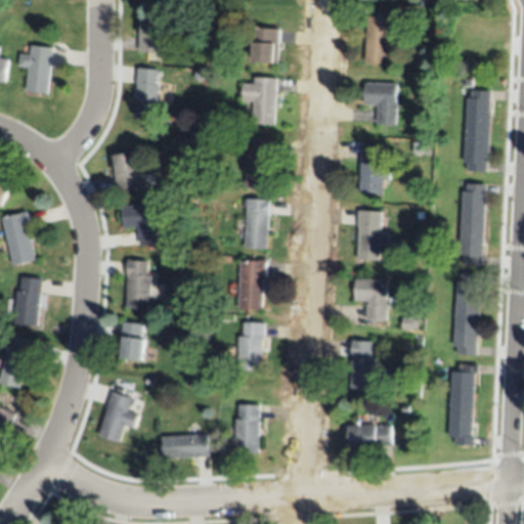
[(400,14),(400,6),(411,7),(411,14),(400,14)]
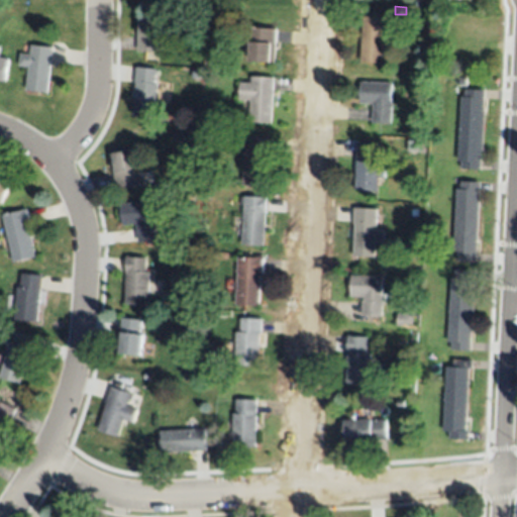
[(150,60),(149,60),(149,52),(136,52),(137,29),(140,29),(140,15),(152,16),(163,16),(163,14),(174,14),(174,31),(162,30),(162,37),(158,37),(157,61),(150,60)]
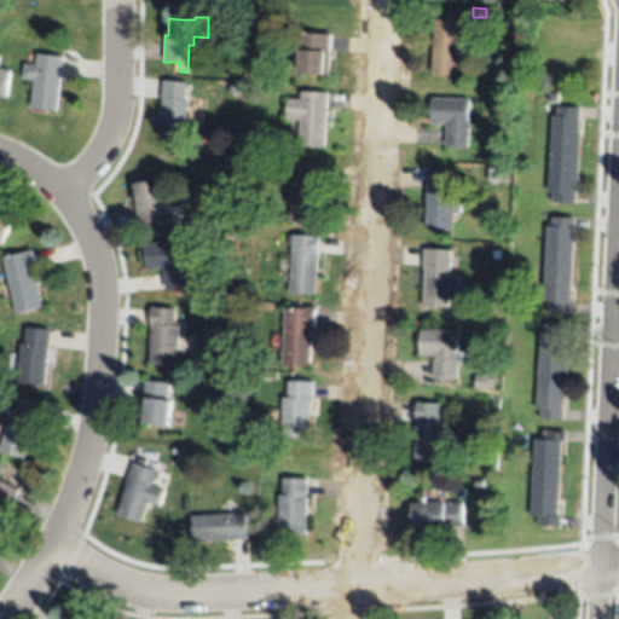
[(457,76),(432,74),(435,19),(460,22),(458,36),(468,36),(467,57),(458,56),(457,76)]
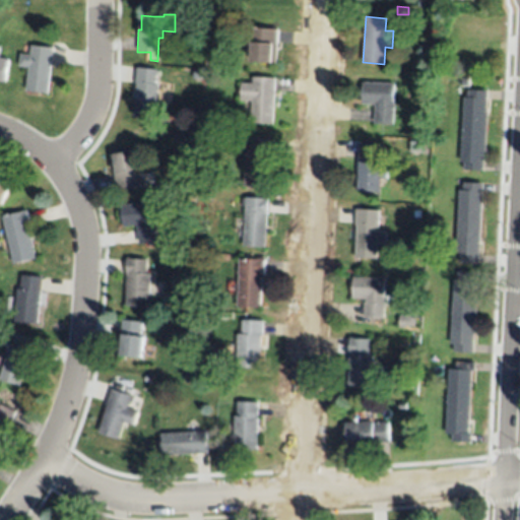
[(276,63),(252,62),(252,48),(250,47),(250,41),(241,41),(242,26),(278,29),(276,63)]
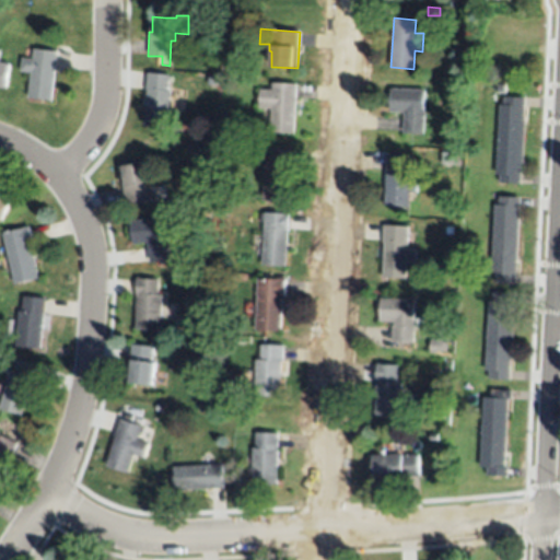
[(56,51),(50,101),(27,98),(33,49),(56,51)]
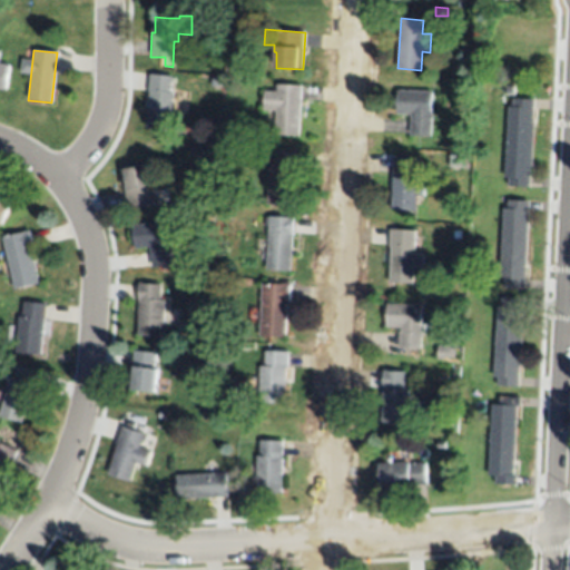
[(6,90),(0,89),(0,64),(9,66),(6,90)]
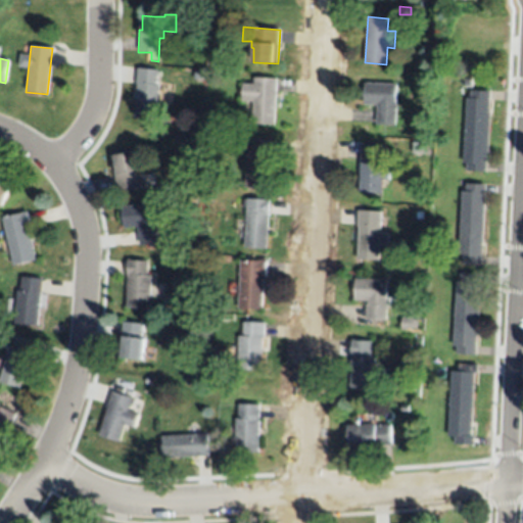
[(151,70),(157,70),(155,84),(158,85),(154,120),(149,119),(133,116),(138,68),(151,70)]
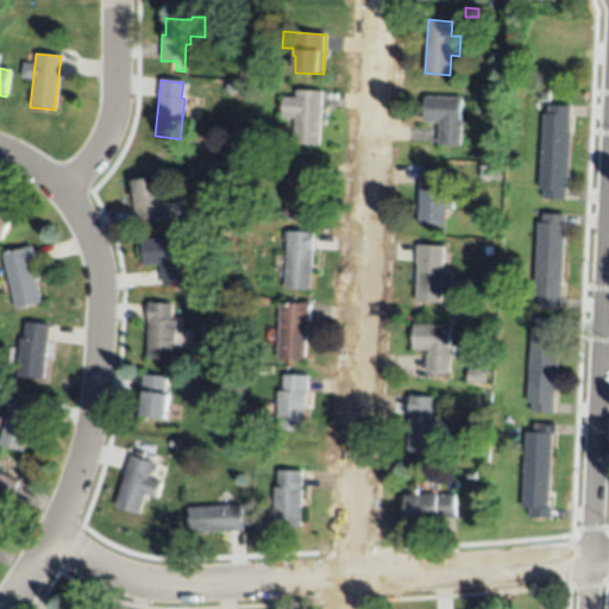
[(319,146),(294,144),(295,118),(282,118),(283,98),(296,98),(296,90),(321,92),(319,146)]
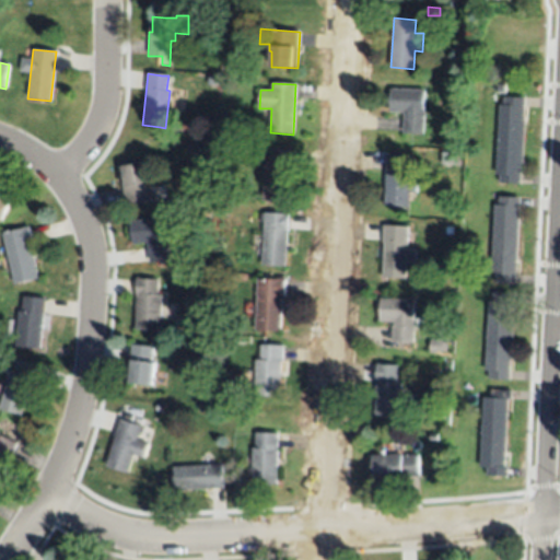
[(423,133),(403,132),(404,113),(389,112),(391,89),(423,90),(422,108),(424,108),(423,133)]
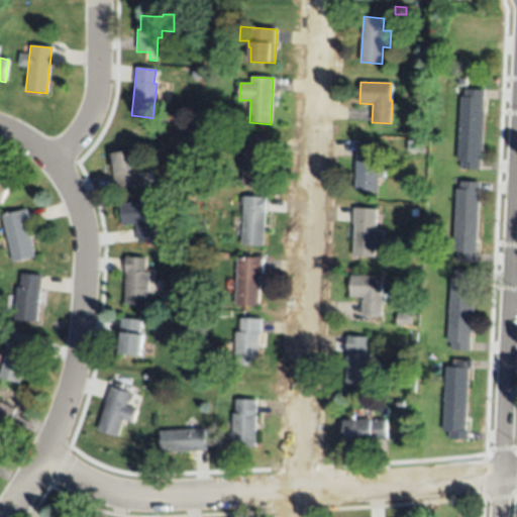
[(483,151),(482,151),(482,169),(461,169),(462,161),(458,161),(461,97),(466,97),(466,90),(484,91),(483,108),(486,108),(483,151)]
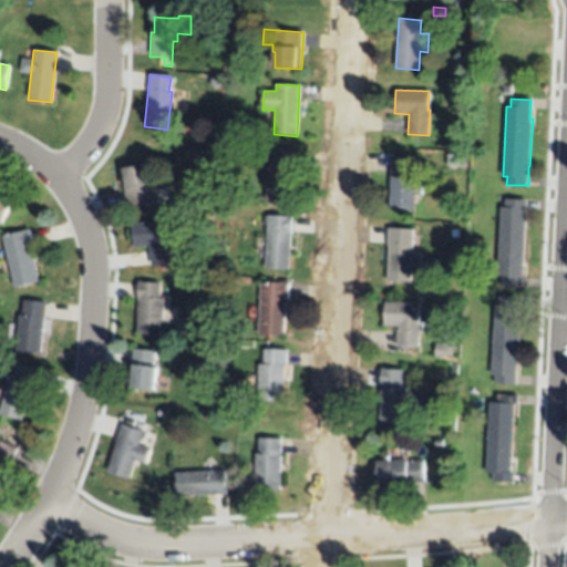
[(290,205),(266,204),(268,167),(267,167),(268,151),(296,152),(295,171),(292,171),(290,205)]
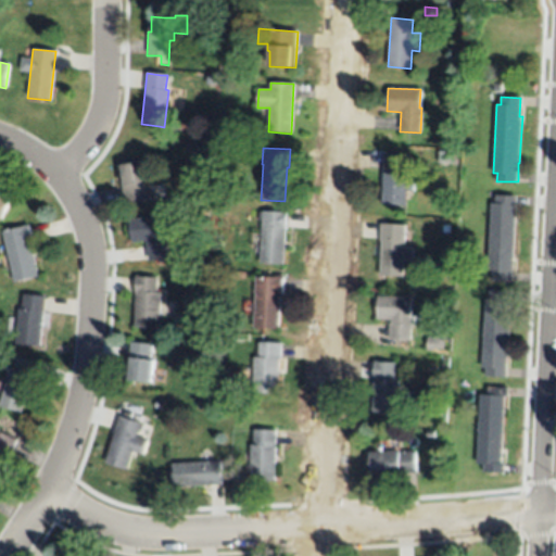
[(455,164),(439,163),(439,151),(455,152),(455,164)]
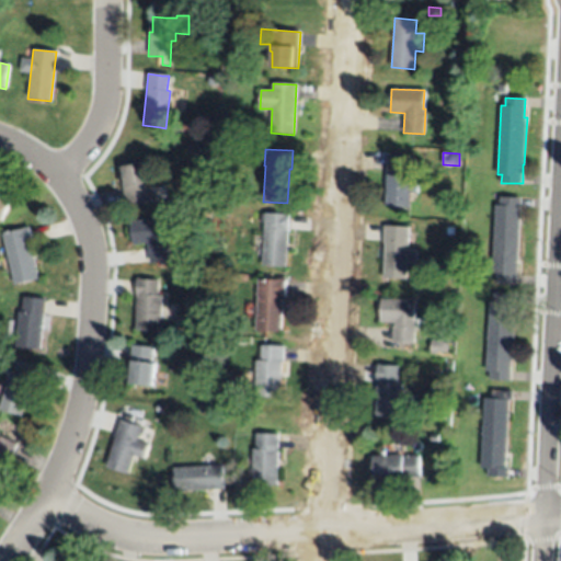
[(387,153),(412,156),(411,179),(418,180),(416,192),(409,192),(408,207),(385,206),(387,153)]
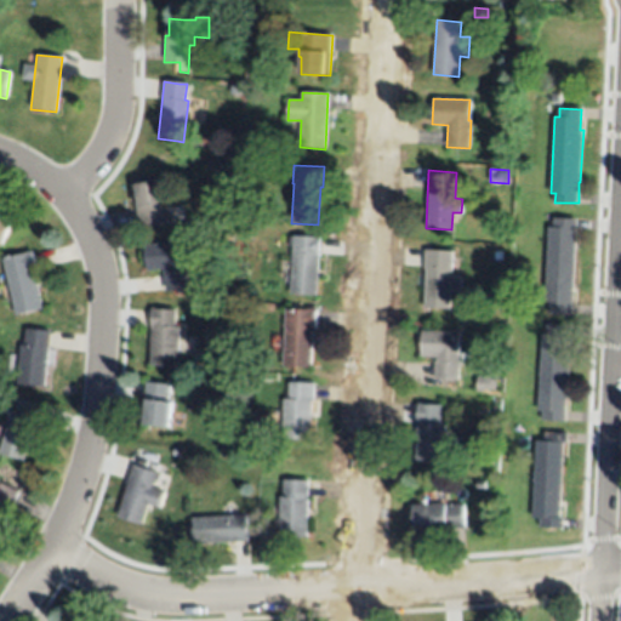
[(132,184),(161,180),(165,199),(170,199),(172,221),(140,227),(132,184)]
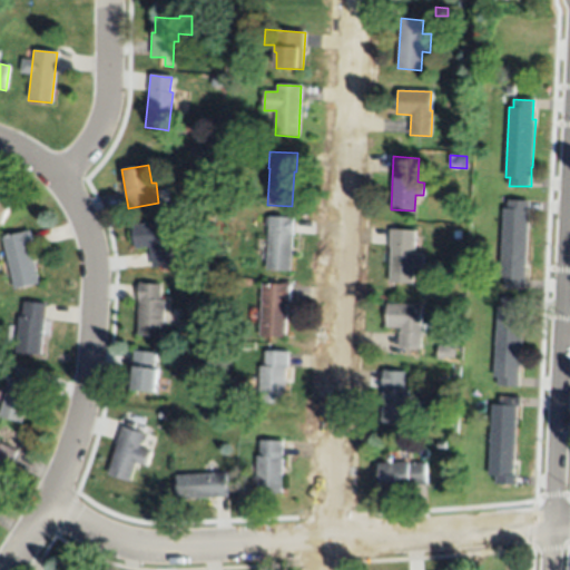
[(0,196),(12,203),(0,225),(0,196)]
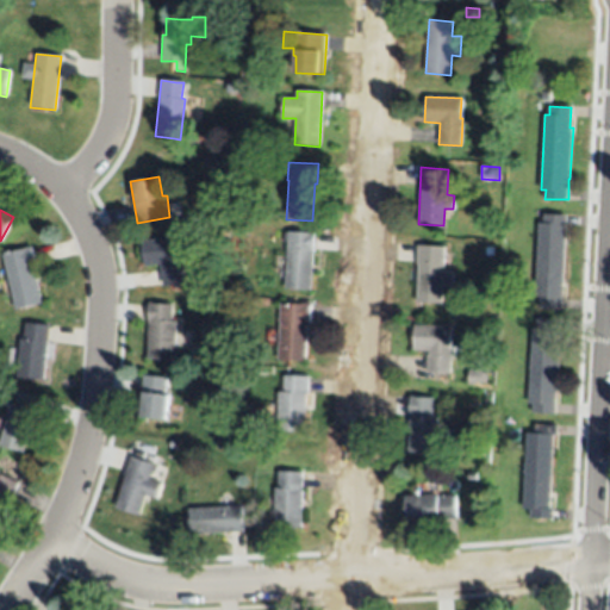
[(567,216),(562,309),(540,307),(540,299),(535,299),(540,223),(543,223),(543,215),(567,216)]
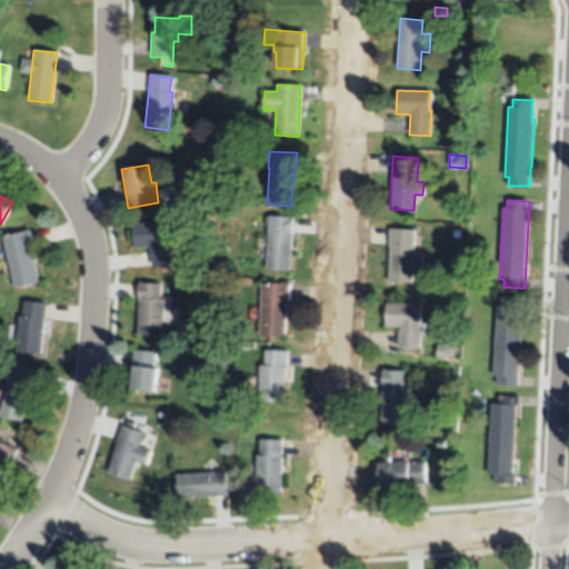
[(290,270),(267,269),(268,225),(263,225),(263,216),(293,218),(293,236),(291,236),(290,270)]
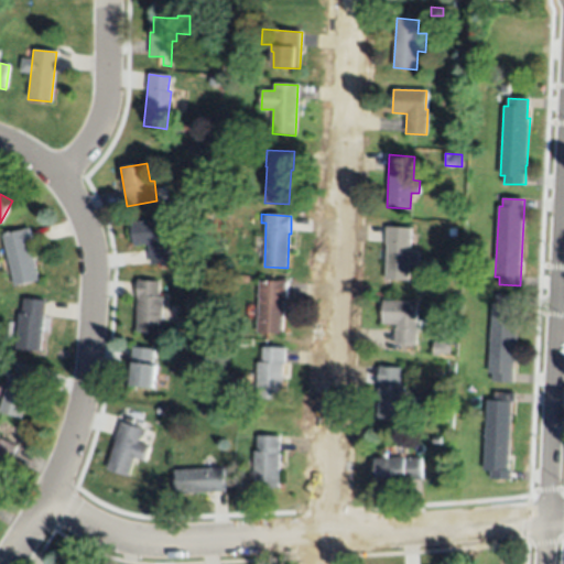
[(154,264),(151,264),(149,245),(134,247),(131,224),(156,219),(164,219),(170,262),(154,264)]
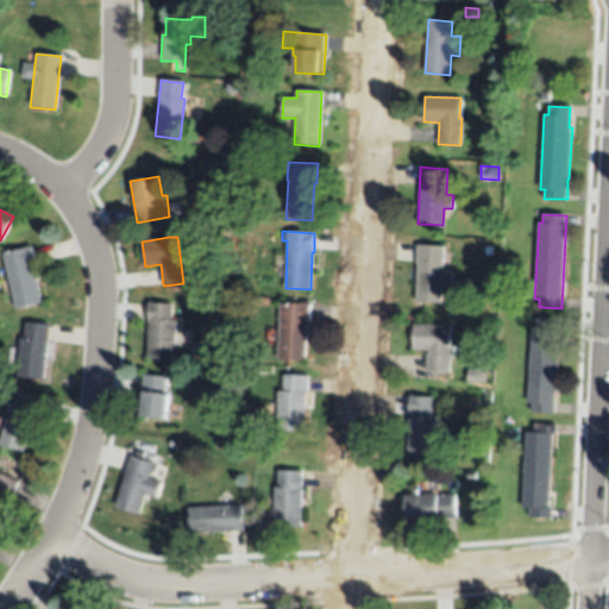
[(444,269),(452,269),(451,287),(443,286),(441,303),(415,302),(418,264),(416,264),(416,245),(444,246),(444,269)]
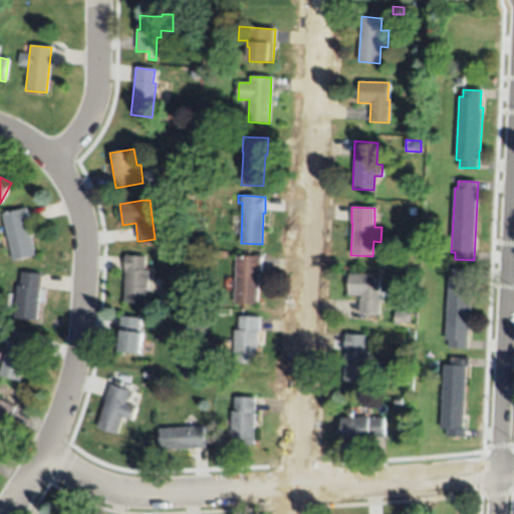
[(35,256),(12,262),(1,215),(27,208),(31,225),(28,225),(35,256)]
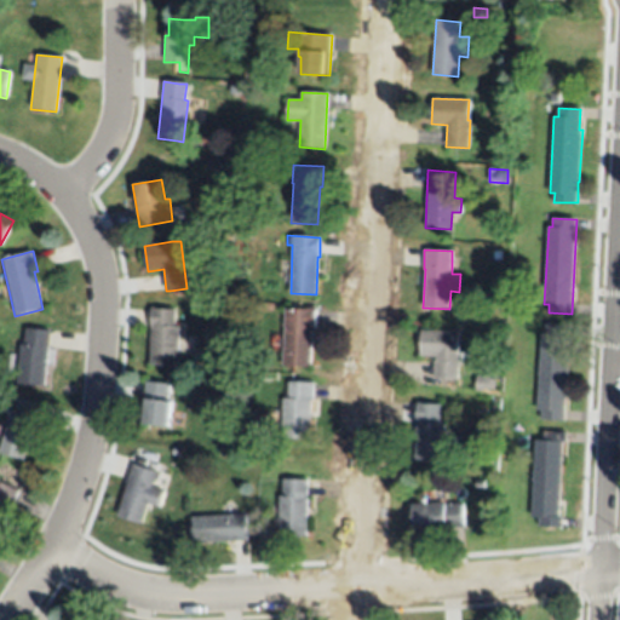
[(310,368),(282,367),(285,327),(283,327),(285,308),(316,310),(315,329),(313,329),(310,368)]
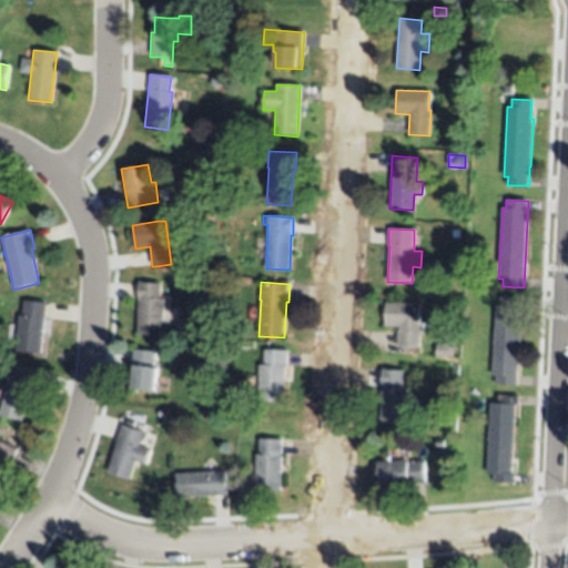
[(154,284),(160,284),(160,300),(164,300),(163,336),(153,335),(138,335),(139,283),(154,284)]
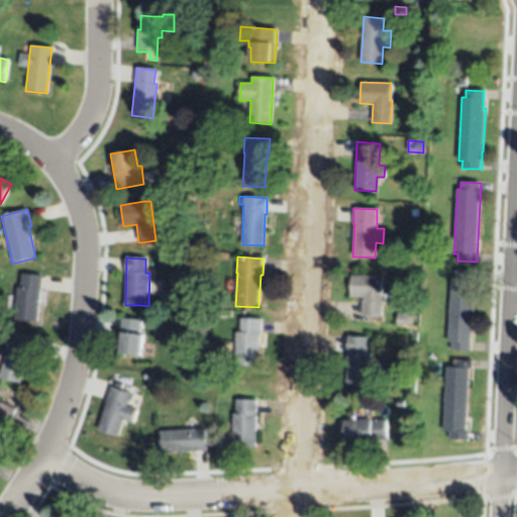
[(476,271),(473,332),(472,332),(472,350),(451,349),(451,342),(448,342),(451,277),(454,278),(454,270),(476,271)]
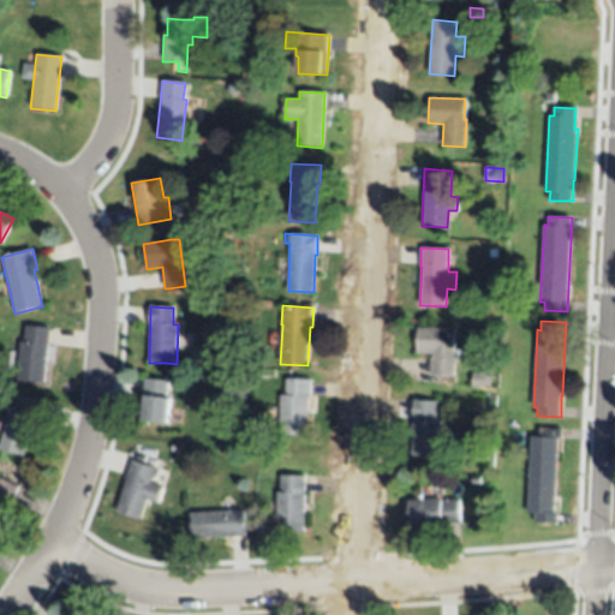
[(49,328),(43,383),(17,381),(22,342),(24,342),(25,334),(22,334),(22,326),(25,327),(27,326),(49,328)]
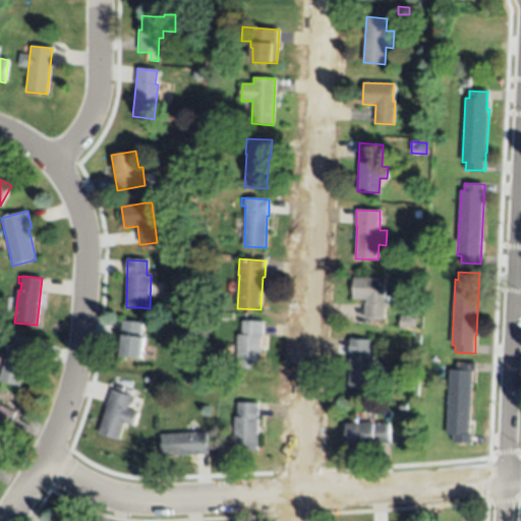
[(385,319),(363,320),(363,303),(366,303),(366,299),(353,299),(353,277),(385,277),(385,319)]
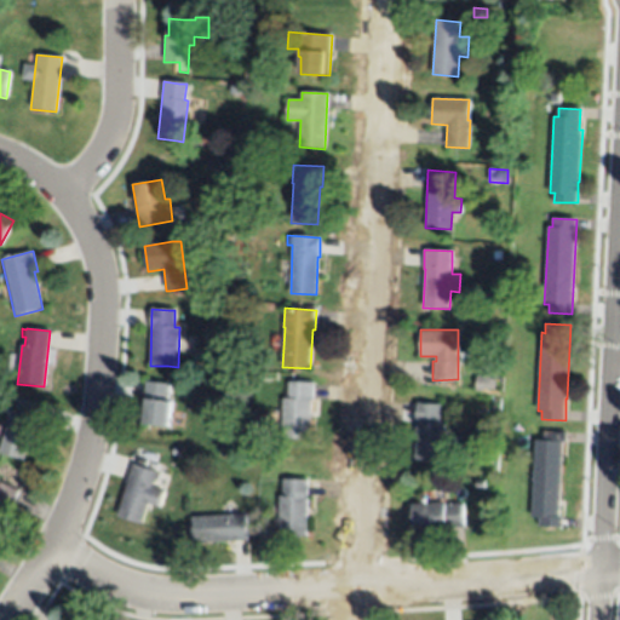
[(474,390),(474,377),(488,377),(488,379),(494,379),(494,390),(474,390)]
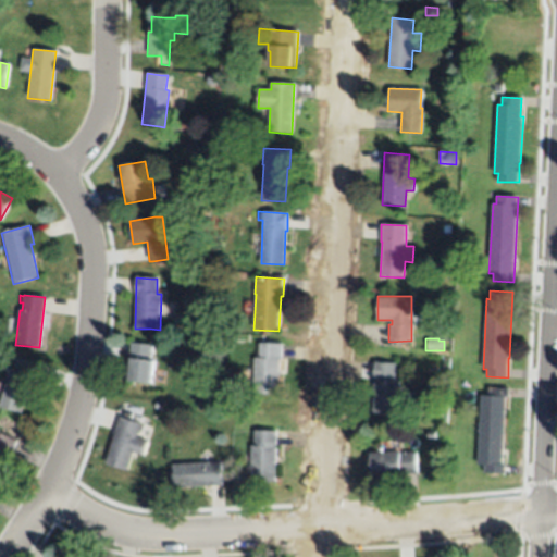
[(149,345),(152,345),(151,360),(156,360),(153,383),(147,383),(131,381),(132,367),(128,367),(131,343),(149,345)]
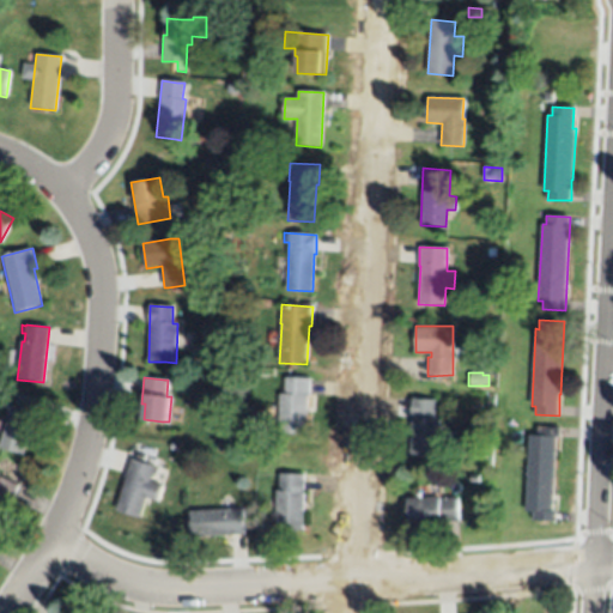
[(307,432),(279,432),(279,422),(280,405),(280,394),(286,394),(286,377),(309,378),(309,396),(308,396),(307,432)]
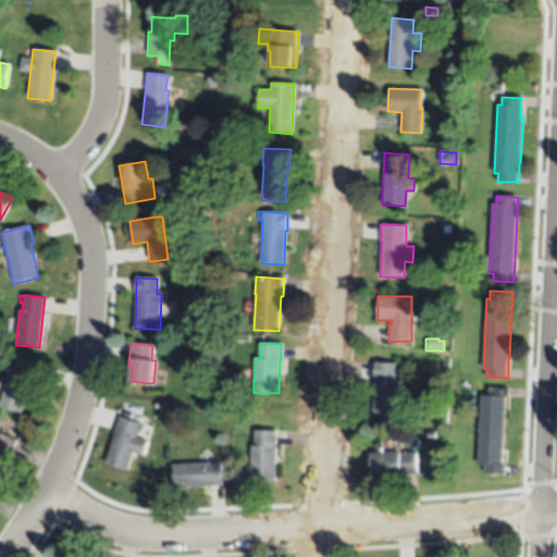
[(36,364),(22,413),(0,406),(0,401),(10,371),(13,372),(17,358),(36,364)]
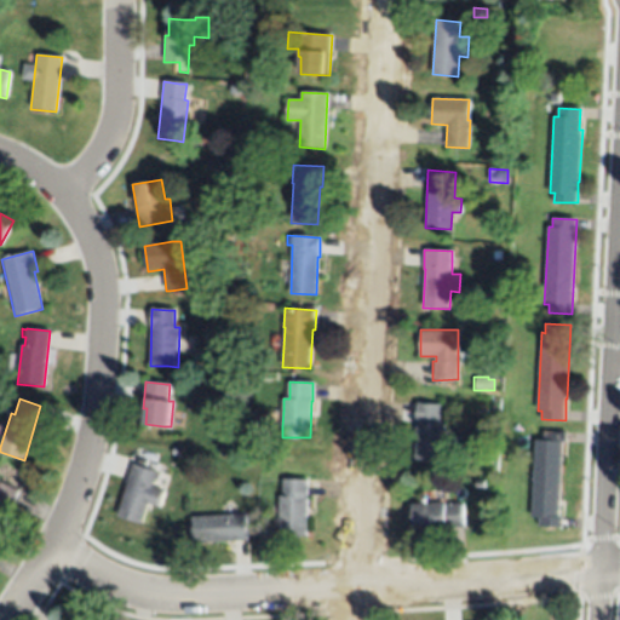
[(443,460),(414,459),(418,402),(441,403),(440,422),(445,422),(443,460)]
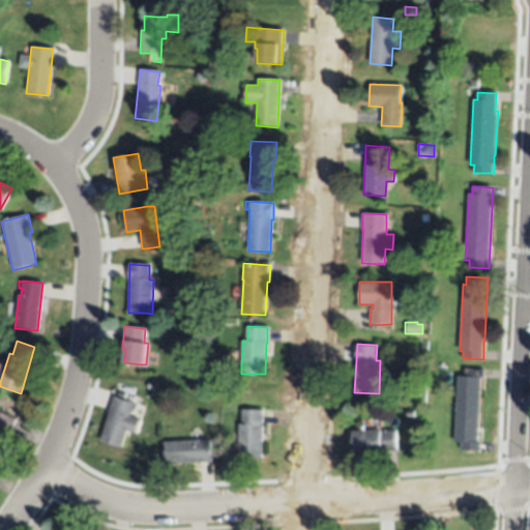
[(483,370),(483,379),(480,379),(478,441),(480,441),(480,450),(461,449),(461,442),(455,442),(459,376),(464,376),(464,370),(483,370)]
